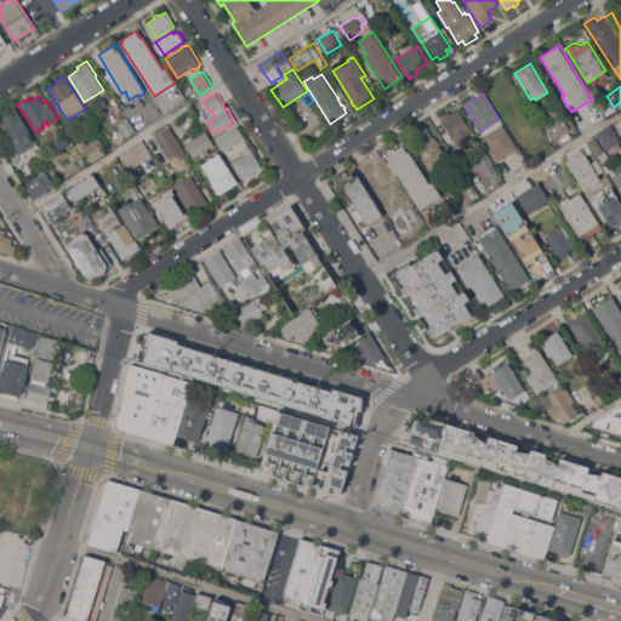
[(18,154),(16,151),(17,149),(0,124),(0,117),(16,107),(35,138),(38,142),(18,154)]
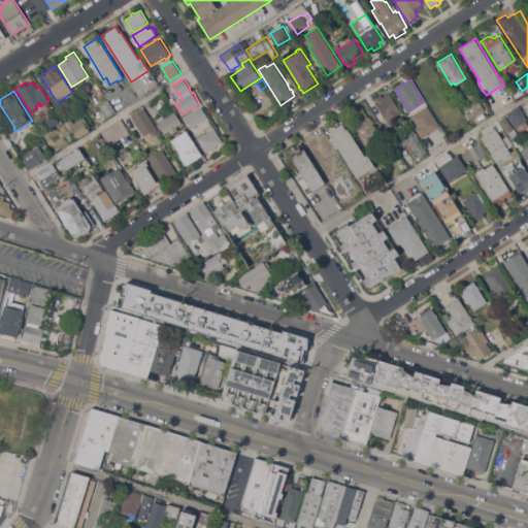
[(401,112),(386,122),(374,102),(375,101),(374,99),(381,95),(383,97),(389,93),(401,112)]
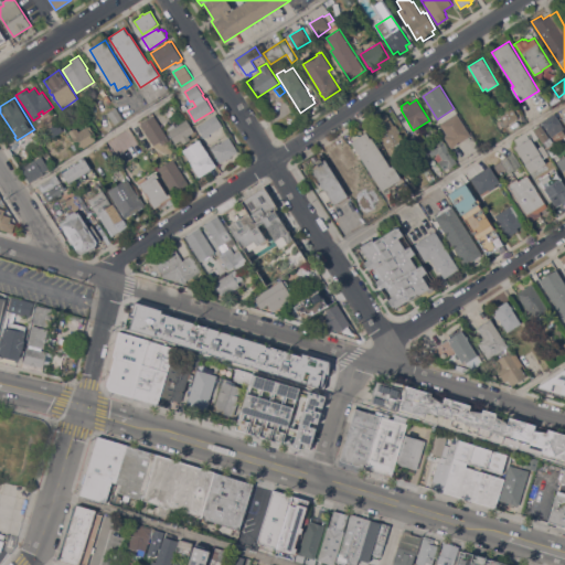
[(494,116),(511,105),(519,117),(518,118),(519,120),(509,126),(508,124),(502,127),(500,128),(492,117),(494,116)]
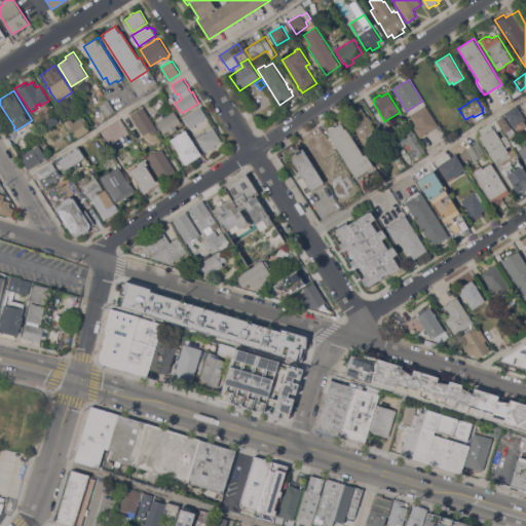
[(108,100),(115,111),(107,116),(100,105),(108,100)]
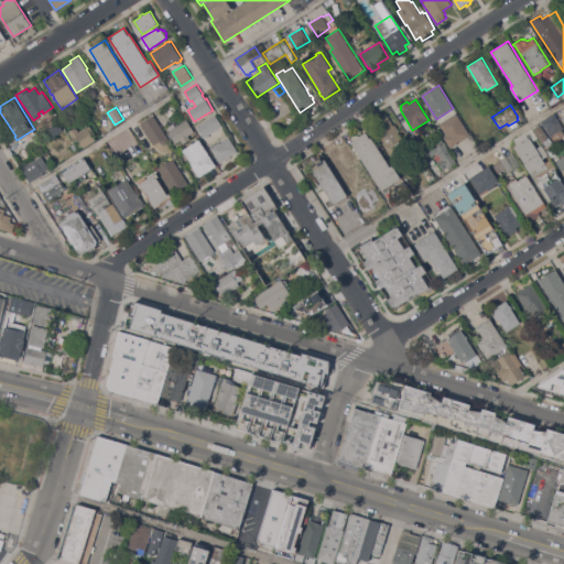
[(470,136),(451,148),(445,137),(447,136),(440,123),(456,112),(470,136)]
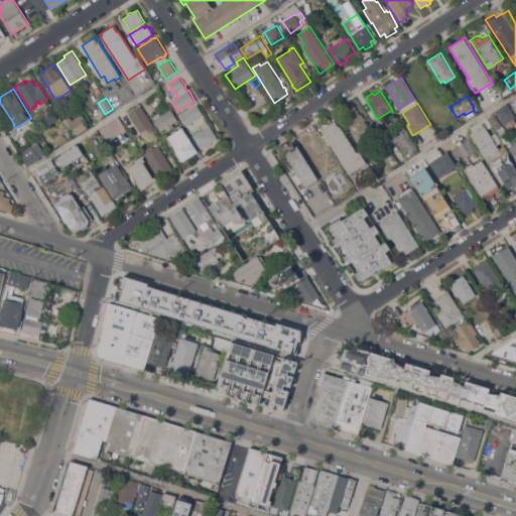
[(515,117),(514,118),(515,122),(515,124),(509,129),(506,124),(504,125),(495,111),(507,103),(508,105),(515,117)]
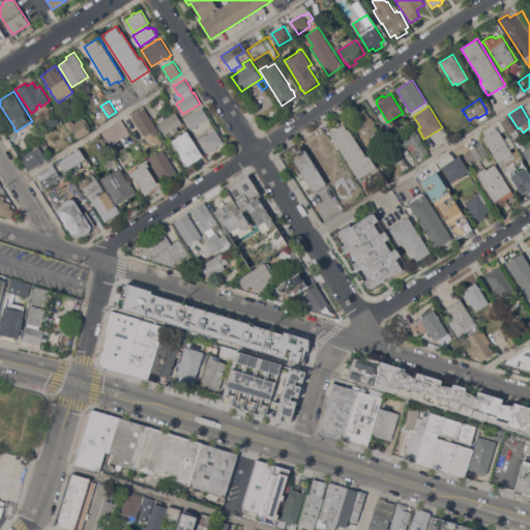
[(370,118),(372,117),(380,129),(378,130),(379,133),(373,137),(377,144),(370,149),(348,116),(352,113),(351,112),(358,107),(360,109),(363,107),(370,118)]
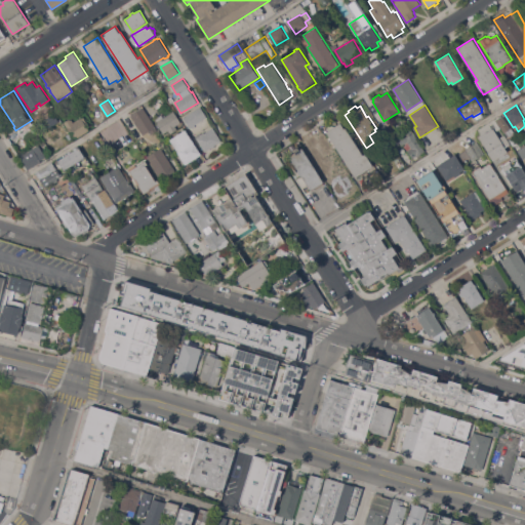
[(144,107),(158,130),(152,134),(150,130),(144,134),(130,115),(144,107)]
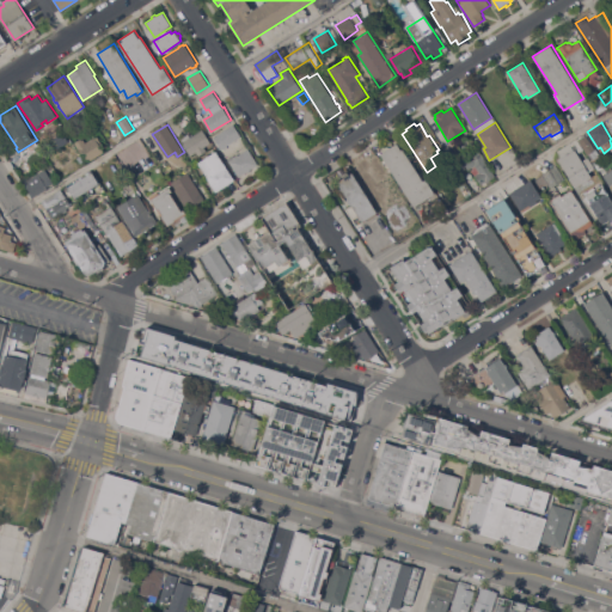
[(233,124),(242,136),(227,146),(228,147),(224,150),(224,148),(221,150),(214,138),(233,124)]
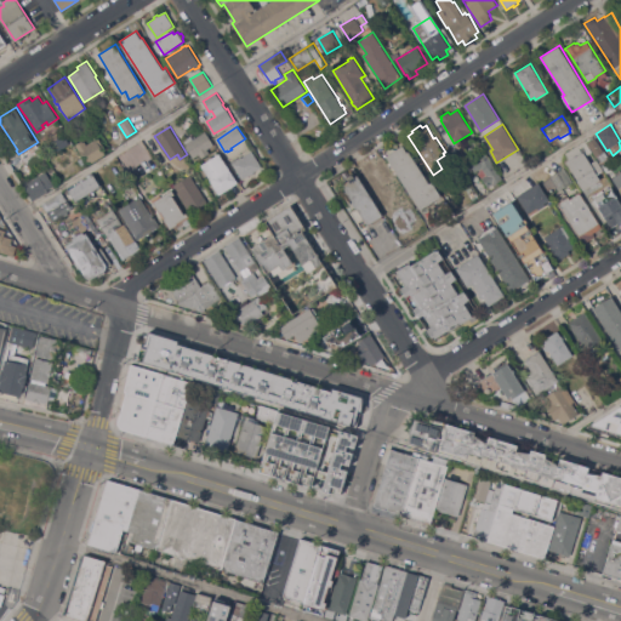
[(215,144),(208,149),(210,153),(203,158),(199,154),(193,158),(184,143),(186,143),(183,140),(192,135),(194,138),(205,131),(215,144)]
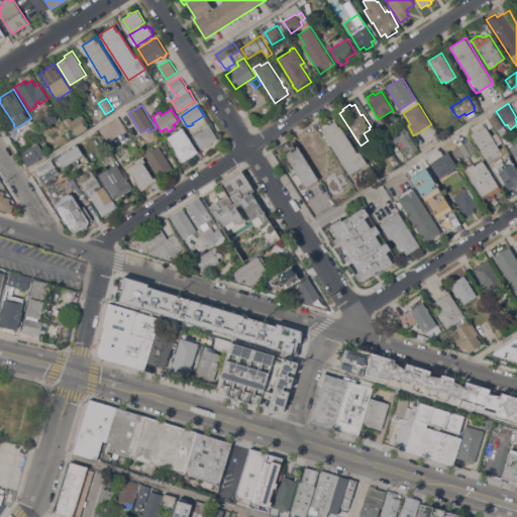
[(495,114),(503,126),(497,130),(490,117),(495,114)]
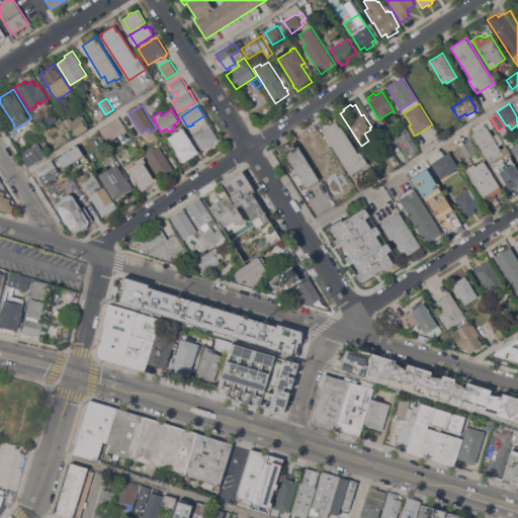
[(63,120),(70,116),(73,120),(80,115),(81,116),(83,115),(87,122),(85,123),(88,128),(74,138),(73,137),(69,132),(63,120)]
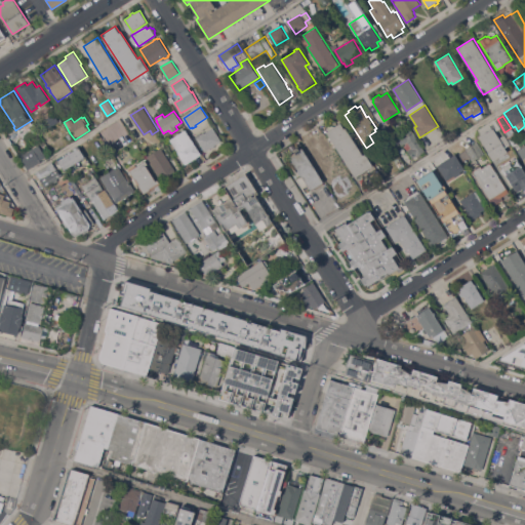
[(479,137),(477,138),(476,136),(476,134),(477,129),(495,118),(500,128),(495,131),(498,137),(505,134),(510,144),(505,147),(508,153),(493,161),(479,137)]
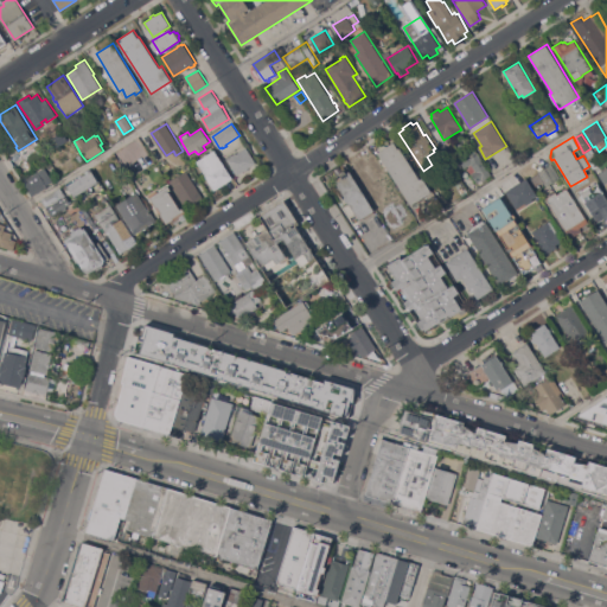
[(394,141),(398,148),(400,147),(420,179),(422,178),(432,192),(411,205),(377,152),(394,141)]
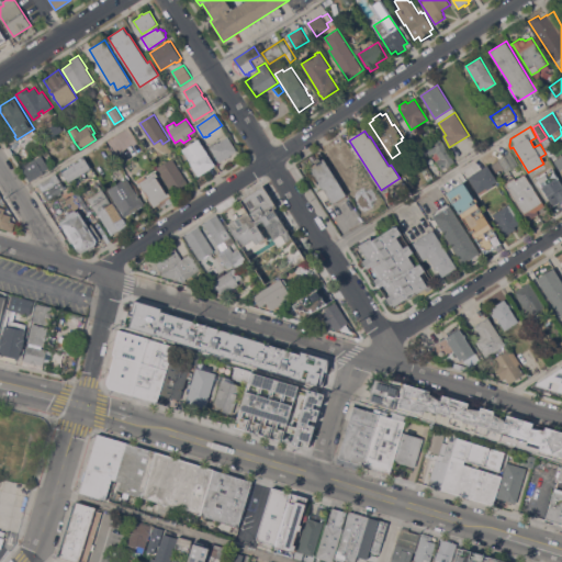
[(47,145),(64,133),(71,144),(60,152),(62,154),(56,157),(55,155),(54,155),(47,145)]
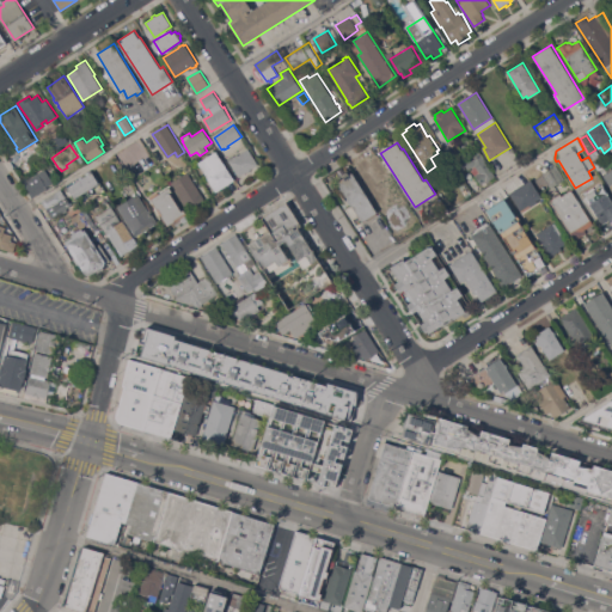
[(495,176),(487,182),(489,184),(483,188),(475,175),(479,172),(476,165),(469,170),(463,159),(470,155),(469,153),(477,147),(495,176)]
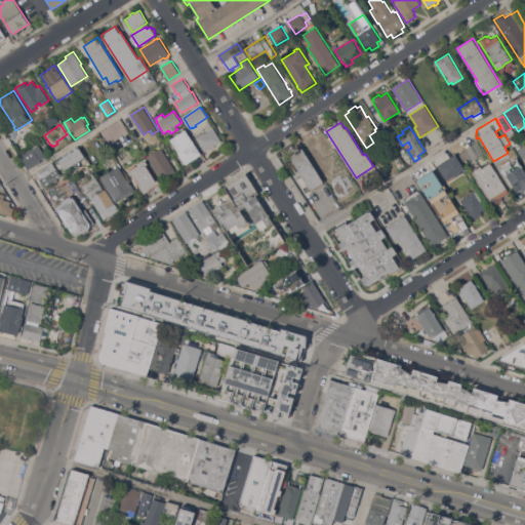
[(196,136),(201,132),(201,133),(204,132),(204,133),(213,127),(221,140),(205,152),(196,136)]
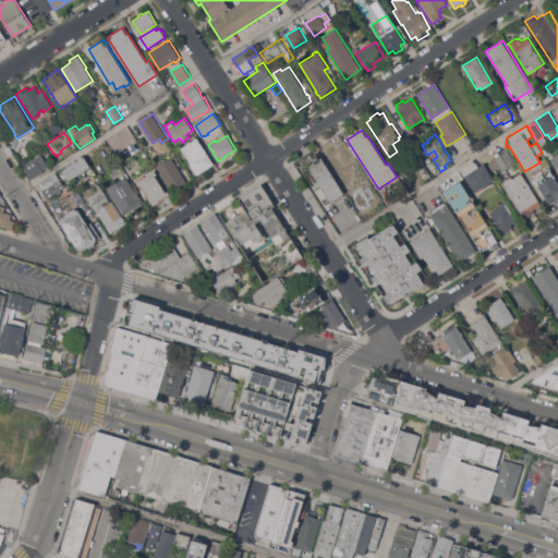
[(215,165),(197,176),(189,162),(190,162),(181,148),(197,137),(215,165)]
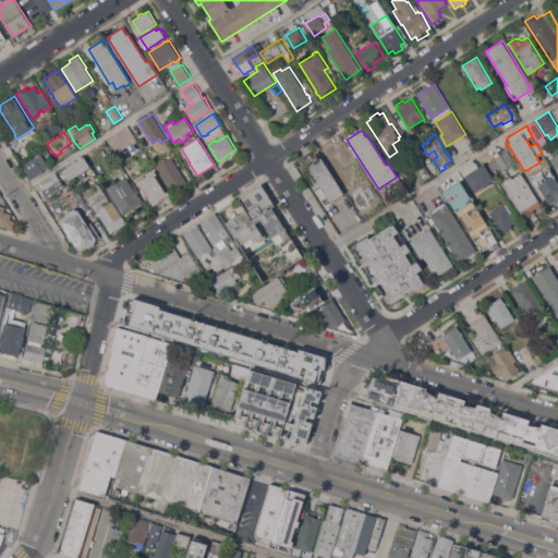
[(420,156),(414,147),(420,144),(424,154),(420,156)]
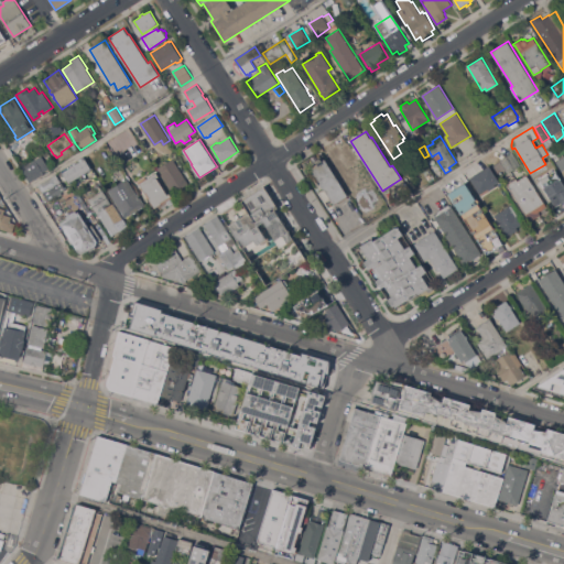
[(376,190),(358,201),(340,172),(338,173),(329,159),(344,150),(350,161),(354,159),(355,160),(356,159),(376,190)]
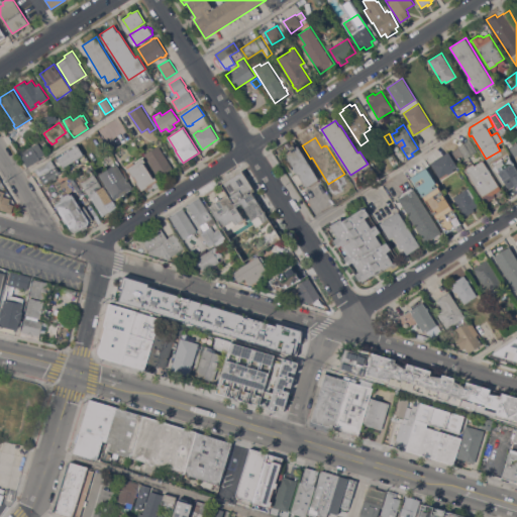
[(478,151),(466,159),(458,146),(470,139),(478,151)]
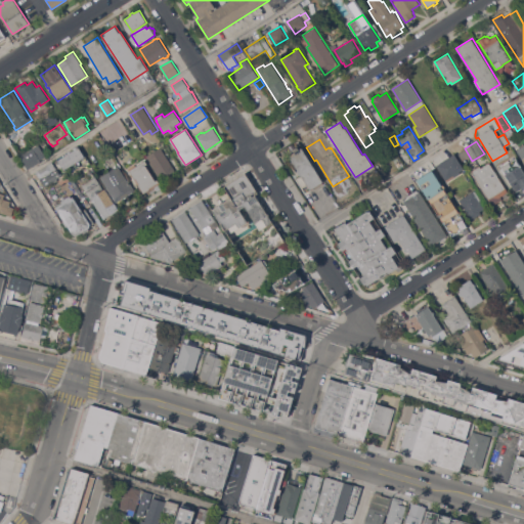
[(46,156),(41,160),(41,161),(29,169),(20,155),(24,153),(25,154),(39,144),(46,156)]
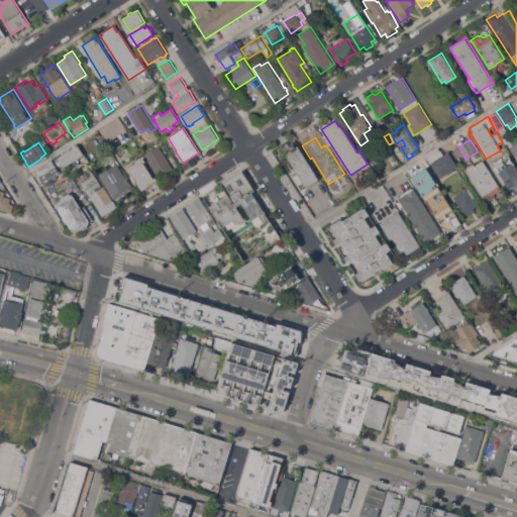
[(58,158),(78,145),(84,154),(64,168),(58,158)]
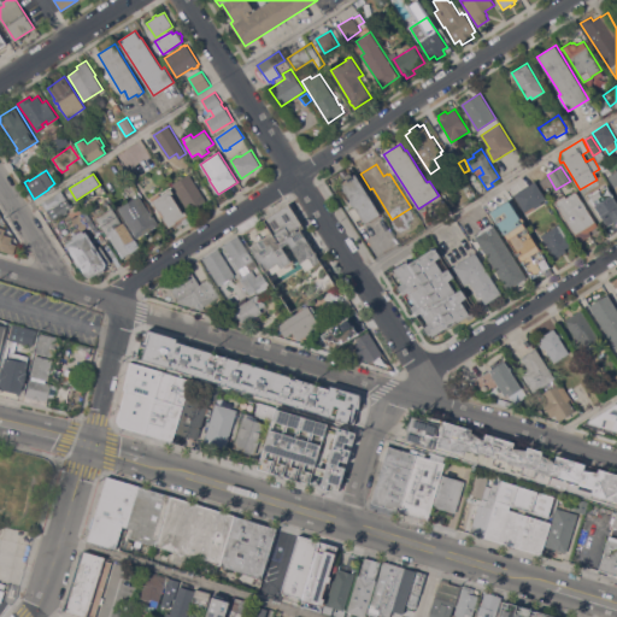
[(207,200),(189,212),(171,184),(189,174),(207,200)]
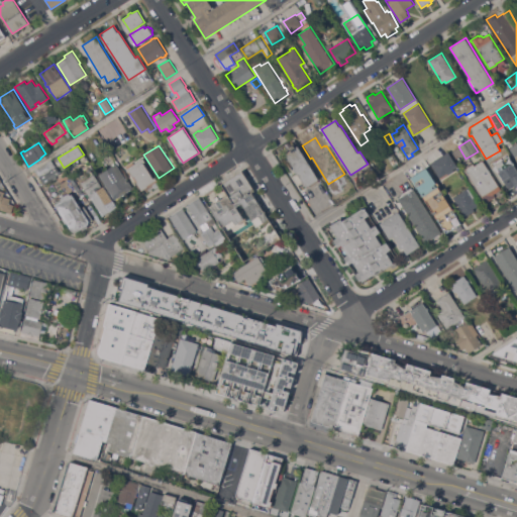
[(319,180),(306,188),(297,174),(293,168),(294,168),(285,153),(298,145),(319,180)]
